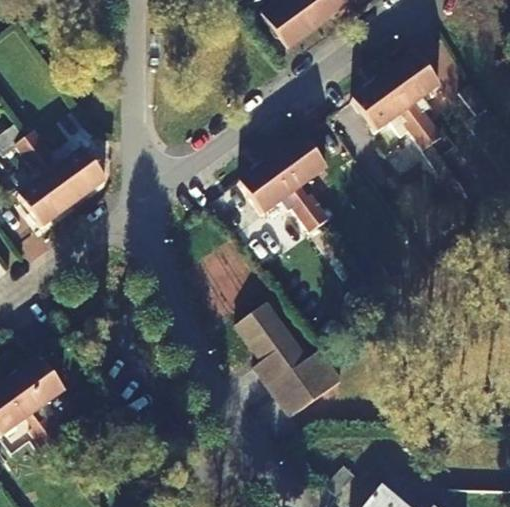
[(275,0),(260,10),(287,47),(336,11),(328,0),(275,0)]
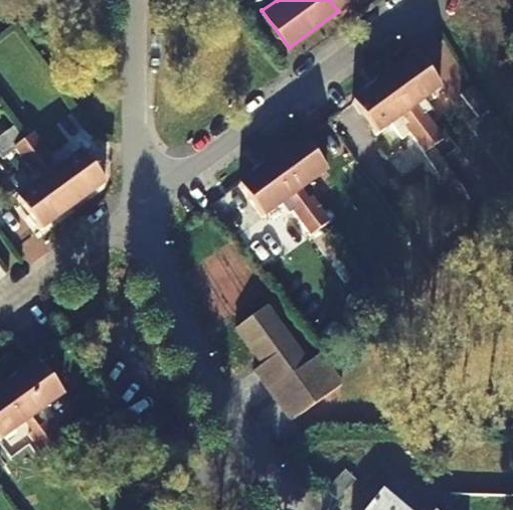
[(330,0),(338,11),(352,0),(330,0)]
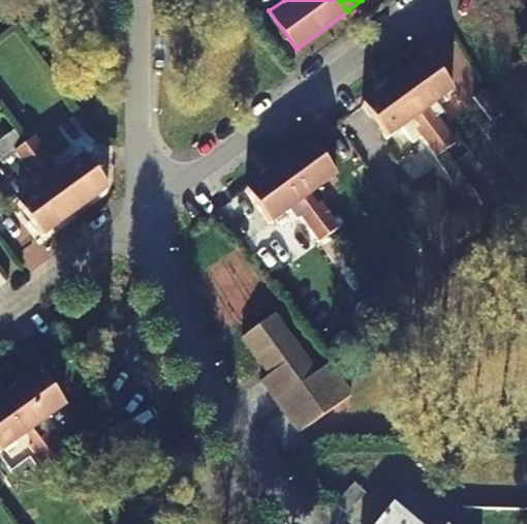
[(451,38),(431,51),(453,86),(472,74),(451,38)]
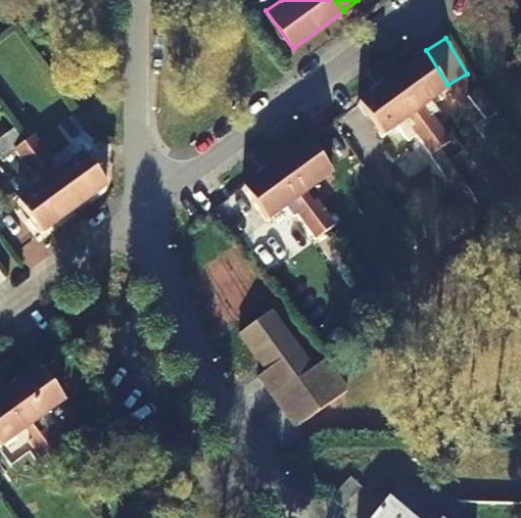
[(421,51),(389,74),(440,143),(450,137),(432,113),(438,108),(431,98),(446,87),(421,51)]
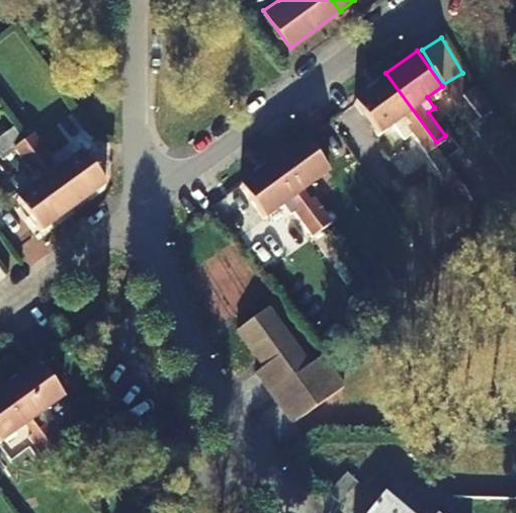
[(436,142),(385,73),(353,97),(378,133),(406,112),(413,121),(409,124),(426,150),(436,142)]
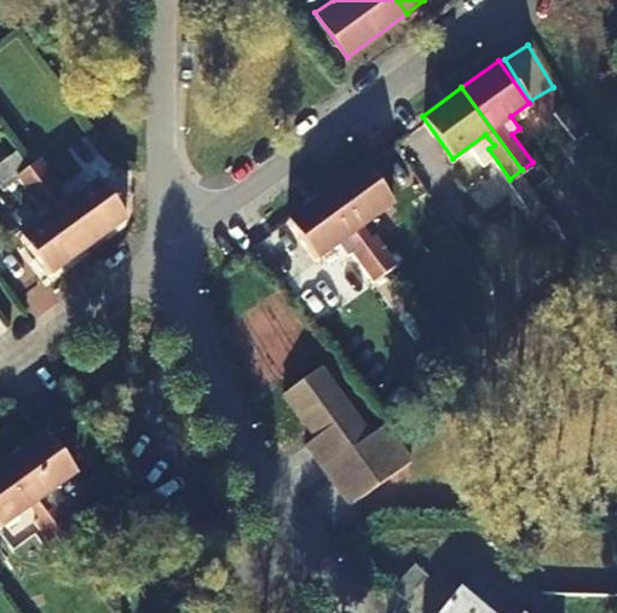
[(569,102),(554,113),(572,138),(588,126),(569,102)]
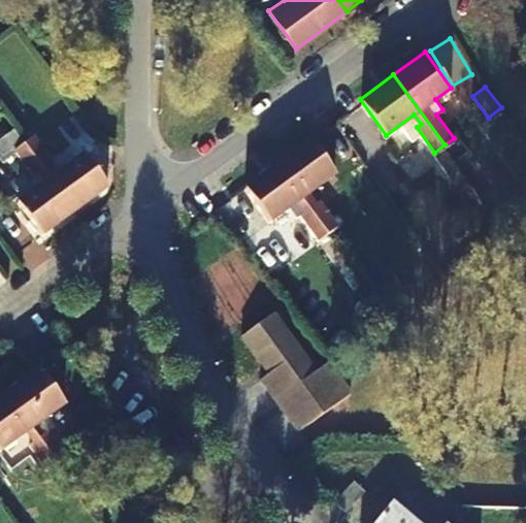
[(27,141),(17,127),(0,138),(0,151),(7,157),(18,150),(35,173),(42,168),(48,177),(20,198),(44,231),(75,207),(27,141)]
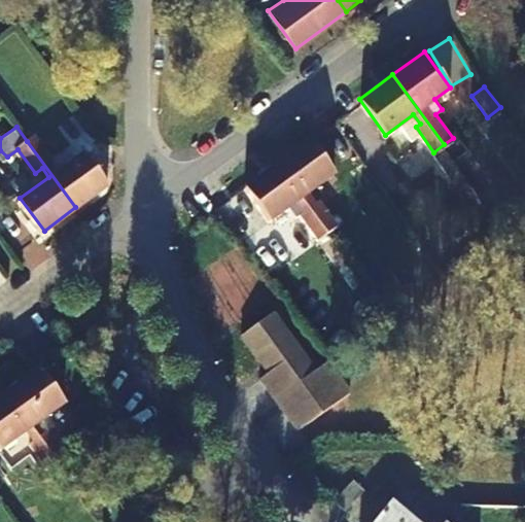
[(27,141),(75,207),(108,183),(83,150),(56,172),(49,163),(56,159),(37,133),(27,141)]
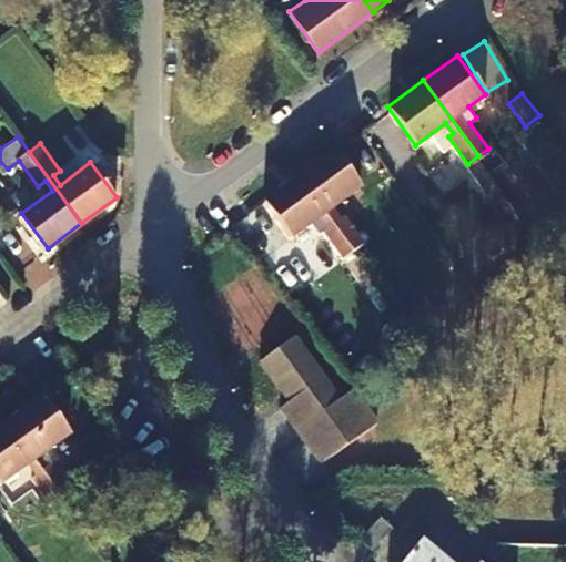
[(333,146),(299,172),(327,210),(362,184),(333,146)]
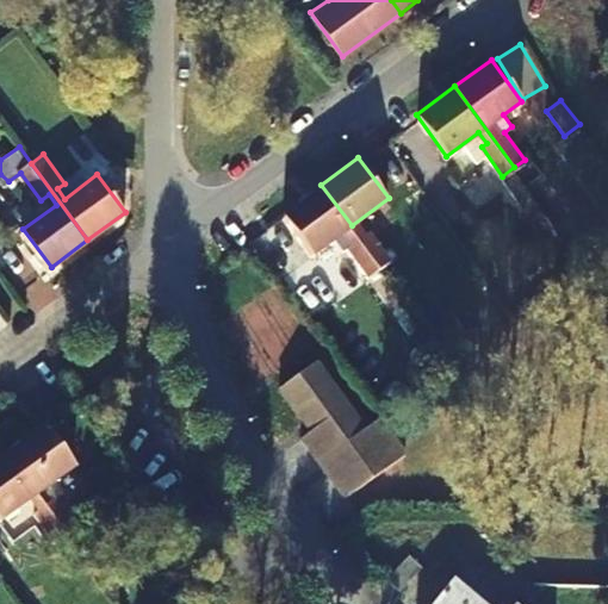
[(535,223),(550,213),(569,241),(589,229),(575,207),(572,209),(551,176),(532,188),(522,173),(509,181),(535,223)]
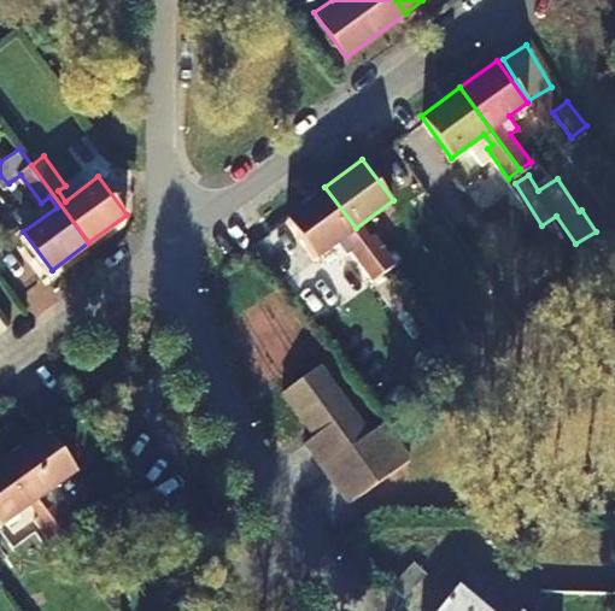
[(324,187),(287,215),(317,256),(356,228),(324,187)]
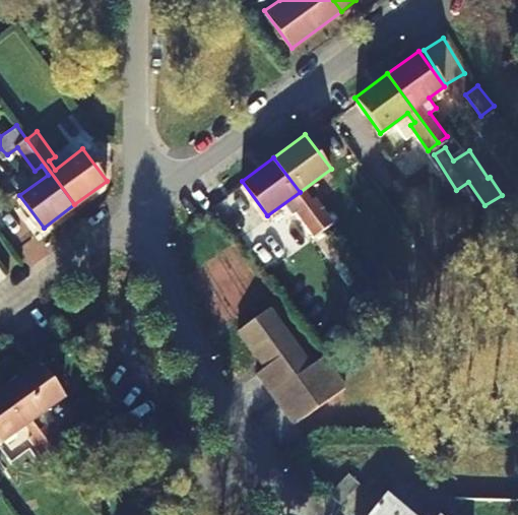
[(316,196),(307,202),(324,227),(325,228),(334,221),(316,196)]
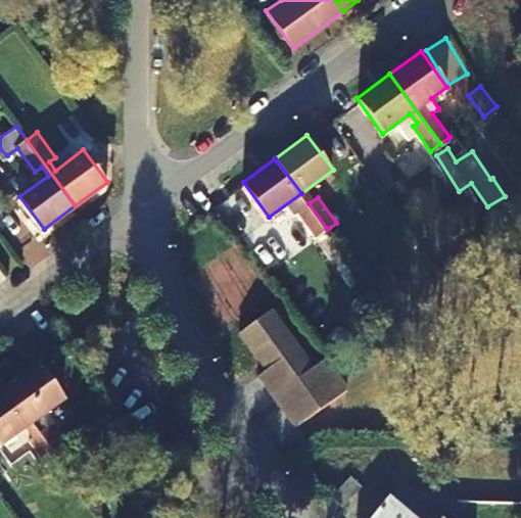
[(326,228),(309,203),(299,209),(318,236),(327,229),(326,228)]
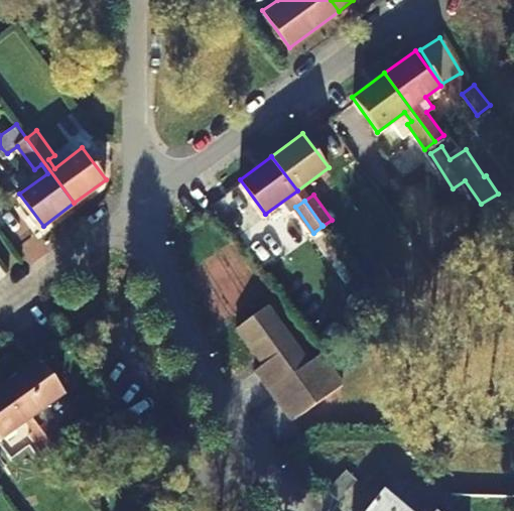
[(310,358),(269,303),(239,326),(265,360),(257,367),(294,419),(345,382),(320,351),(310,358)]
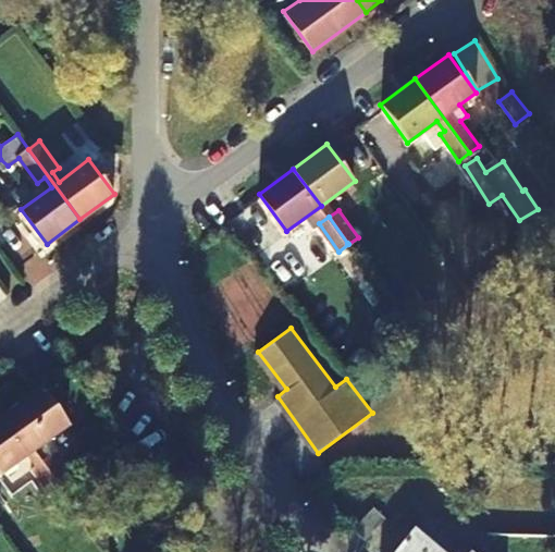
[(69,426),(41,389),(8,414),(35,451),(44,462),(62,488),(63,489),(72,501),(83,492),(54,454),(63,449),(54,437),(69,426)]
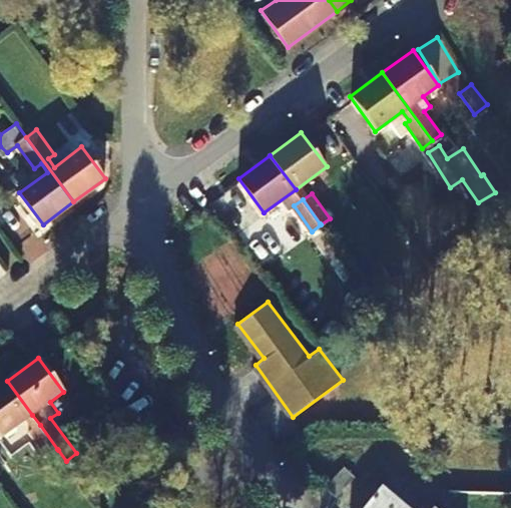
[(32,415),(7,381),(0,386),(0,436),(1,438),(32,415)]
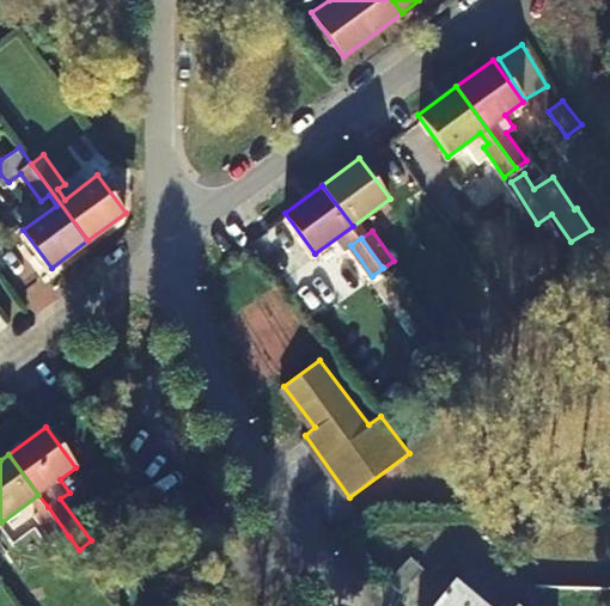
[(68,536),(48,507),(36,514),(59,544),(69,537),(68,536)]
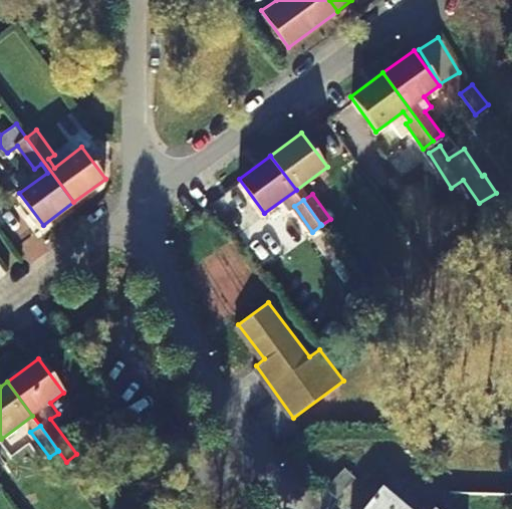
[(66,462),(73,471),(83,464),(76,454),(66,462)]
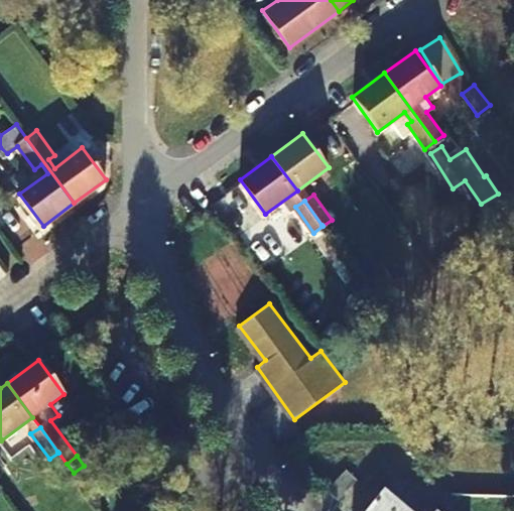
[(348,466),(330,486),(340,495),(359,476),(348,466)]
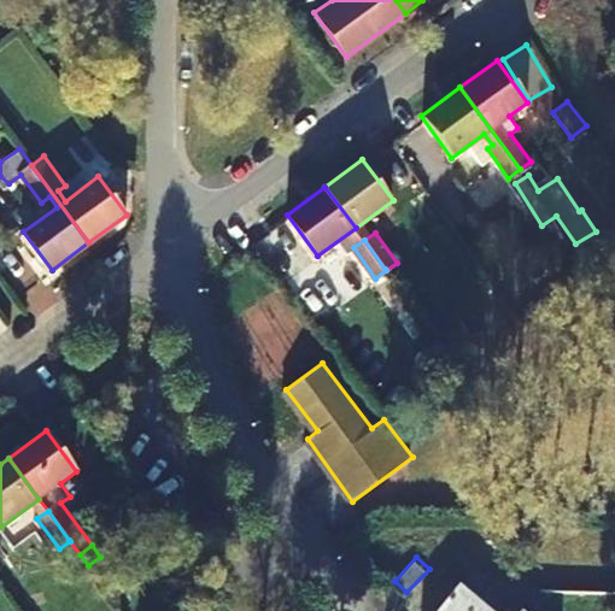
[(493,610),(452,575),(440,588),(451,597),(439,610),(493,610)]
